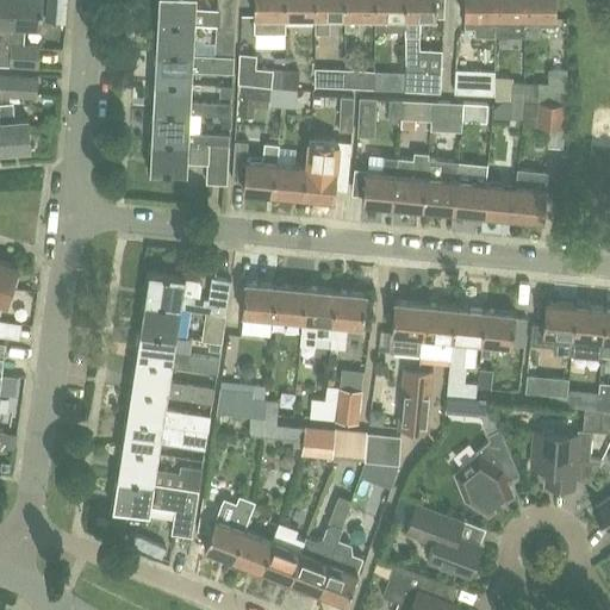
[(0,0),(0,64),(10,66),(10,58),(11,43),(12,43),(13,0),(0,0)]
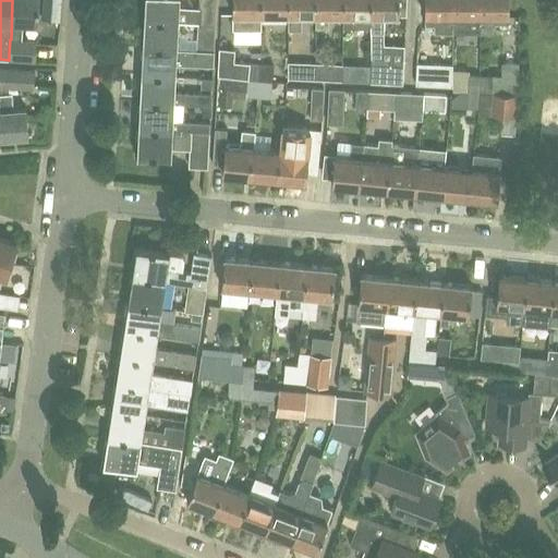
[(22,40),(24,22),(38,23),(39,0),(12,0),(11,39),(22,40)]
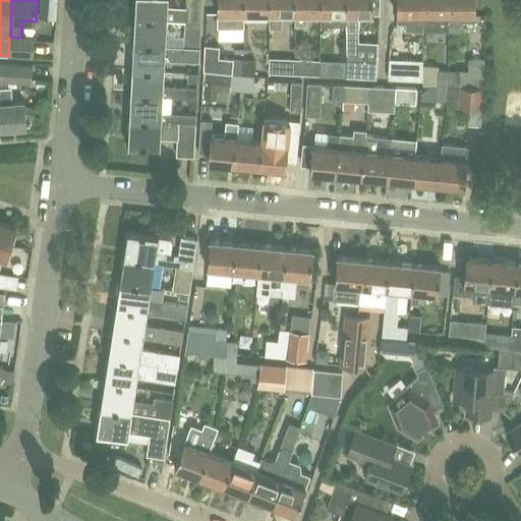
[(139,0),(138,18),(168,20),(168,0),(139,0)]
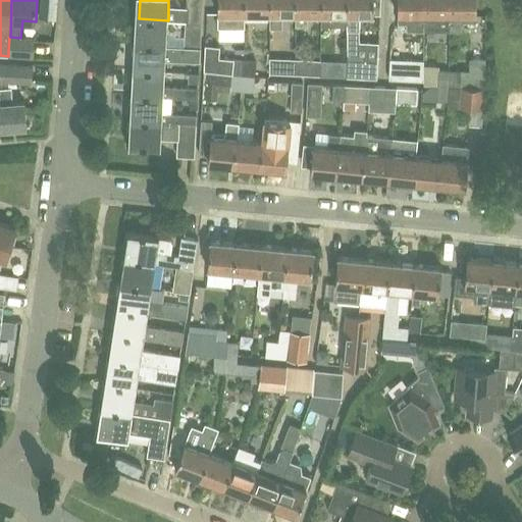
[(187,0),(186,21),(202,22),(202,0),(187,0)]
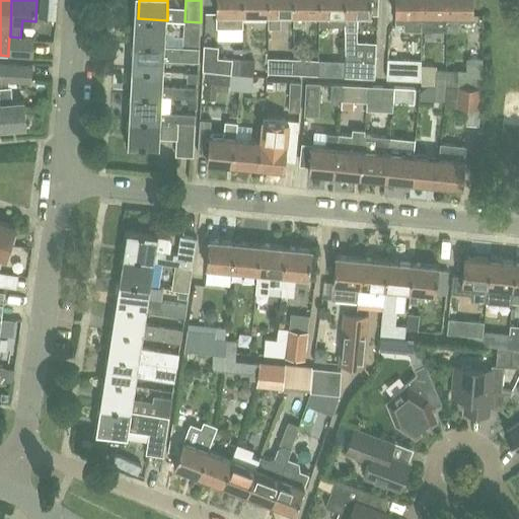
[(242,13),(241,0),(215,0),(215,13),(216,13),(216,27),(242,27),(242,13)]
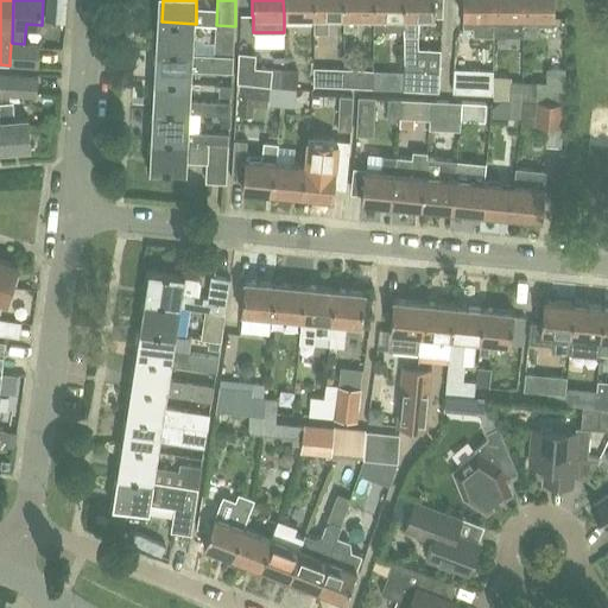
[(314,0),(283,0),(284,16),(284,32),(285,16),(314,16),(314,0)]
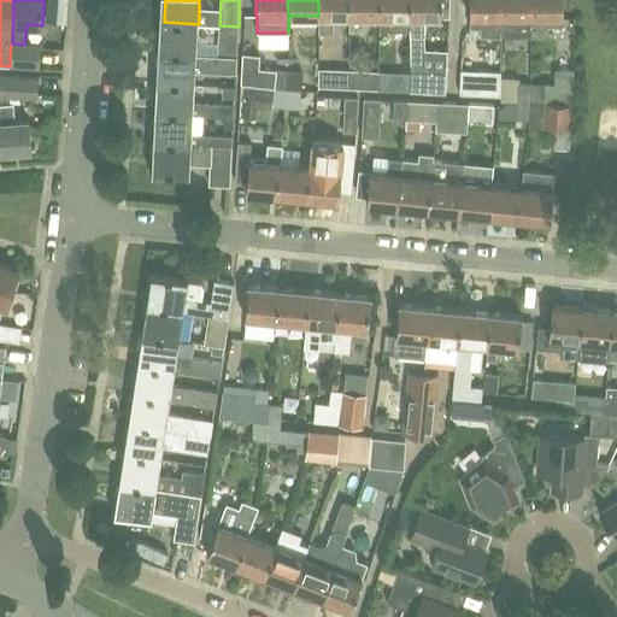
[(318,0),(318,16),(318,34),(334,34),(334,16),(348,16),(348,0),(318,0)]
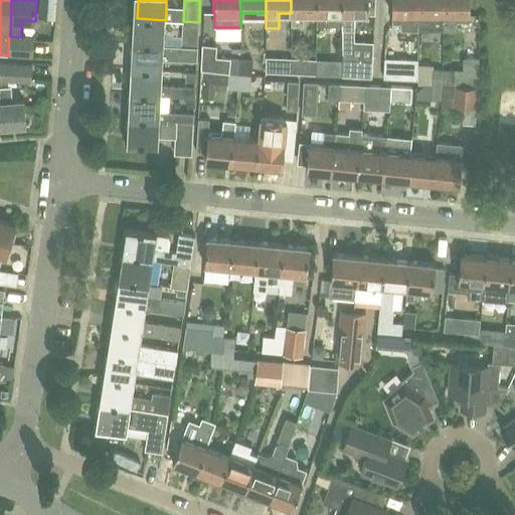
[(316,0),(291,0),(291,13),(292,13),(292,25),(303,25),(304,13),(316,14),(316,0)]
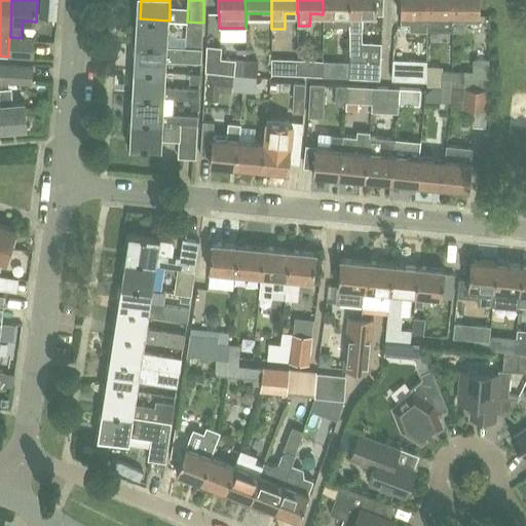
[(323,0),(323,14),(324,14),(324,25),(349,25),(349,14),(348,0),(323,0)]
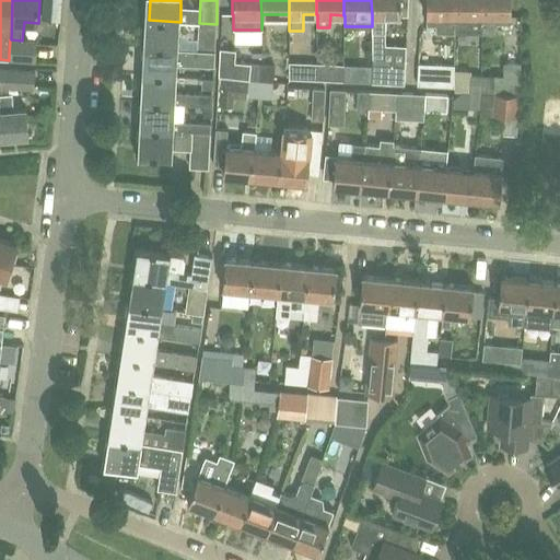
[(371,0),(372,15),(372,26),(372,33),(385,33),(385,15),(399,15),(408,15),(407,0),(371,0)]
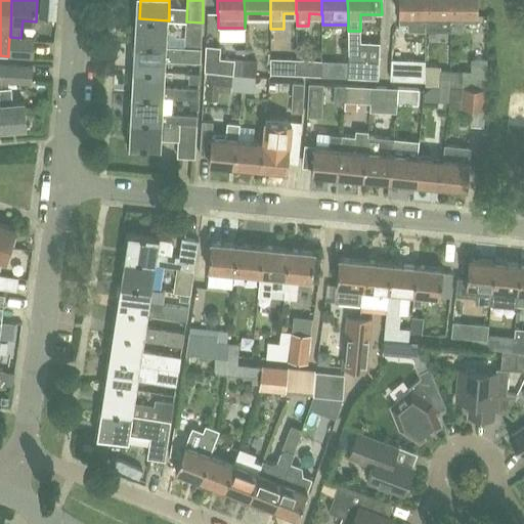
[(397,0),(398,15),(398,24),(406,24),(406,31),(426,31),(426,28),(425,0),(397,0)]
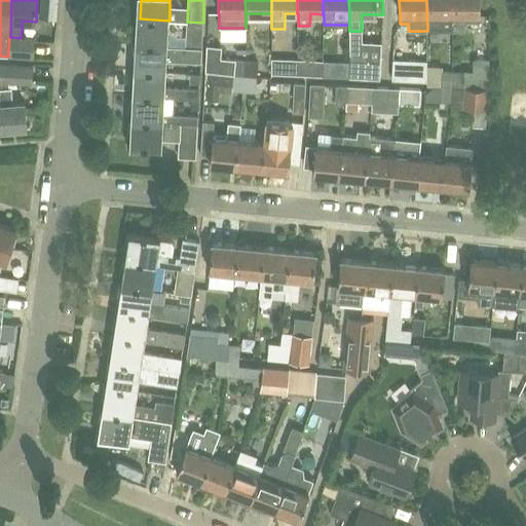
[(426,0),(427,28),(427,31),(453,31),(452,0),(426,0)]
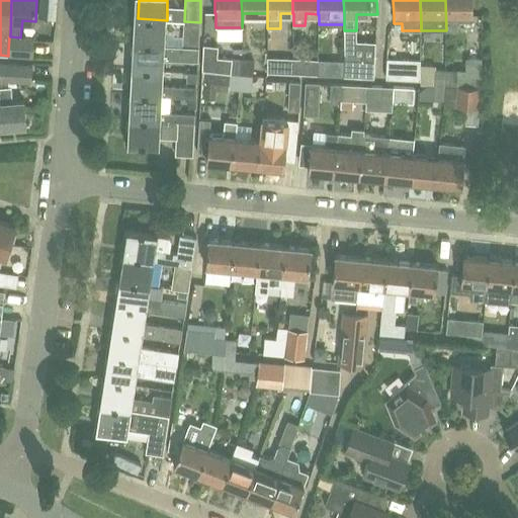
[(445,0),(446,30),(458,30),(458,15),(471,15),(471,0),(445,0)]
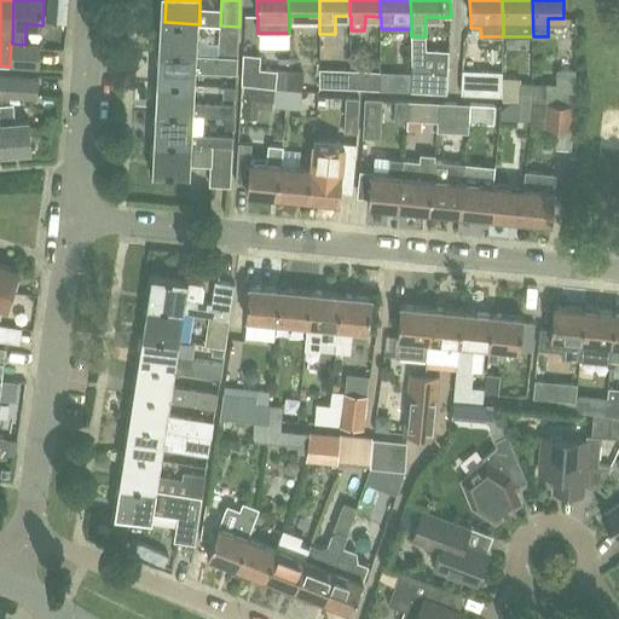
[(200,24),(165,22),(163,52),(197,55),(200,24)]
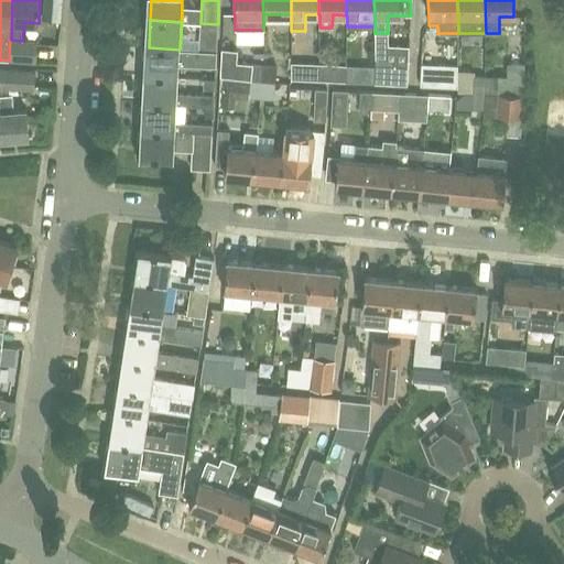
[(201,23),(199,49),(199,51),(216,52),(218,24),(201,23)]
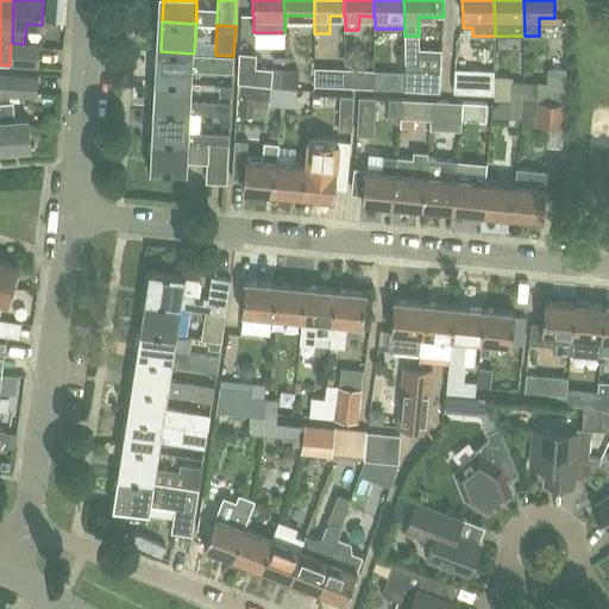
[(10,58),(10,66),(38,67),(41,45),(24,44),(12,43),(11,43),(10,58)]
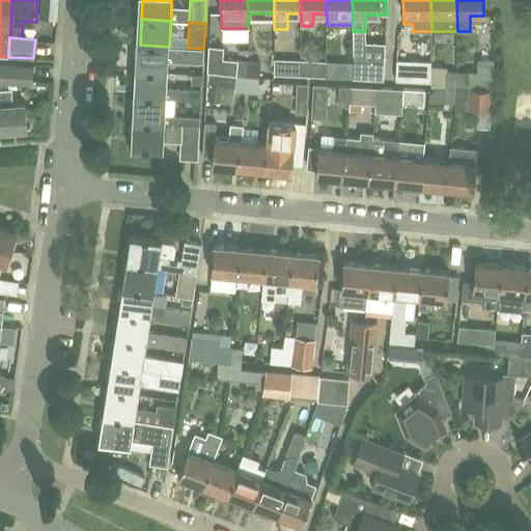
[(140,45),(138,71),(168,72),(168,61),(203,63),(203,49),(188,48),(169,47),(140,45)]
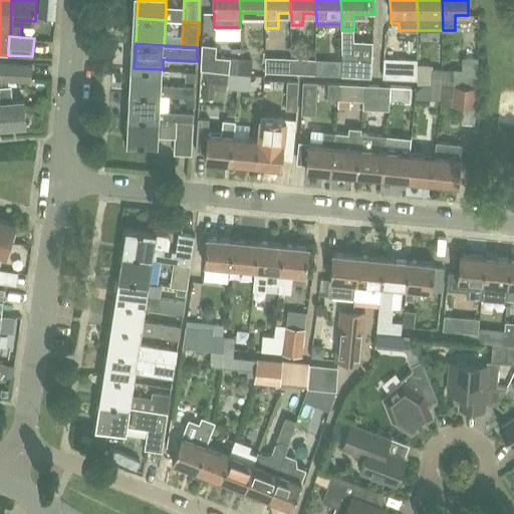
[(239,58),(229,58),(229,57),(216,56),(217,45),(202,44),(201,69),(203,70),(228,72),(237,73),(240,73),(241,66),(238,66),(239,58)]
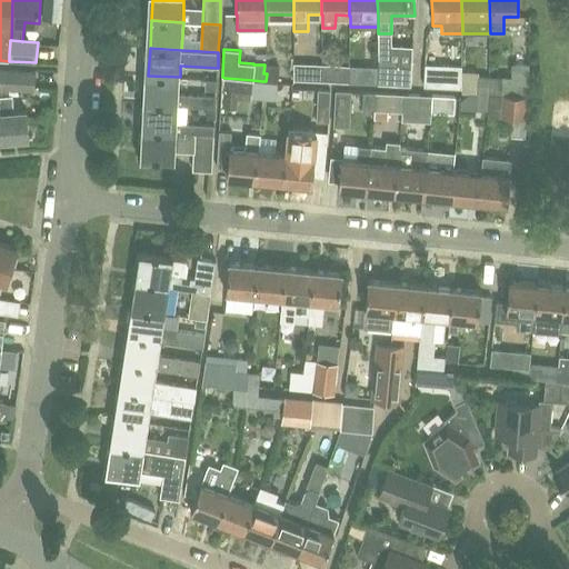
[(378,67),(376,67),(376,76),(379,76),(379,83),(389,85),(389,86),(410,87),(412,60),(378,59),(378,67)]
